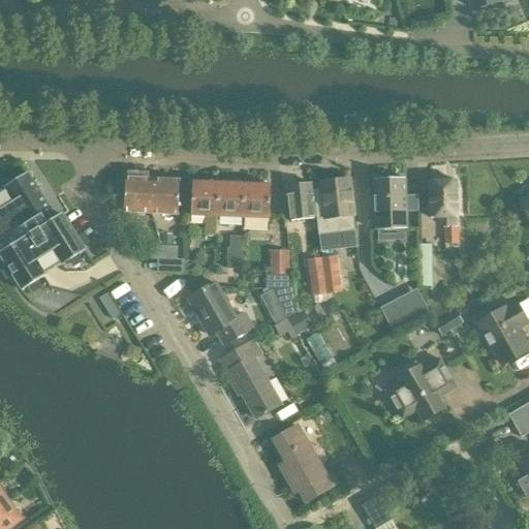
[(470,0),(472,8),(495,4),(499,3),(498,1),(506,0),(470,0)]
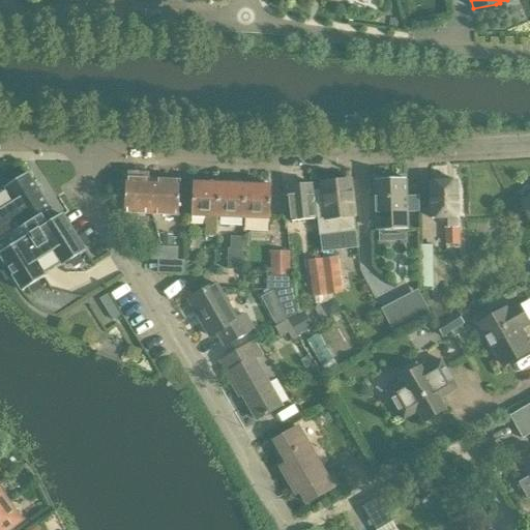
[(50,210),(27,173),(4,187),(5,188),(0,192),(0,257),(22,292),(45,277),(43,276),(62,265),(62,266),(85,252),(62,214),(52,221),(47,212),(50,210)]
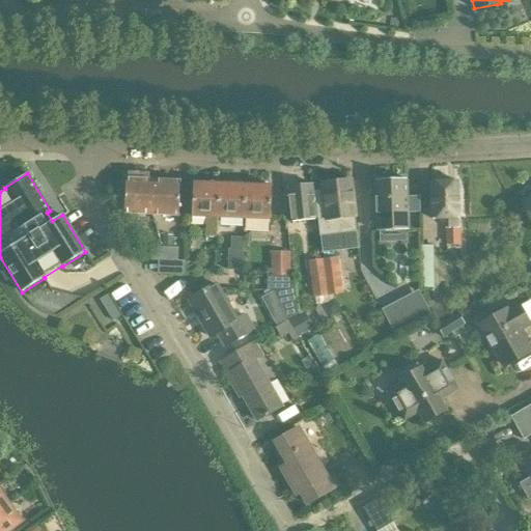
[(149,214),(151,178),(126,177),(123,213),(149,214)]
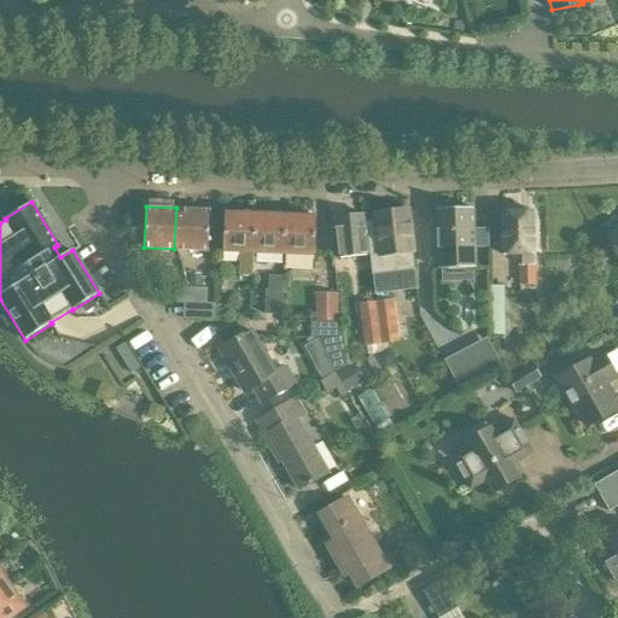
[(176,208),(174,249),(207,251),(209,210),(176,208)]
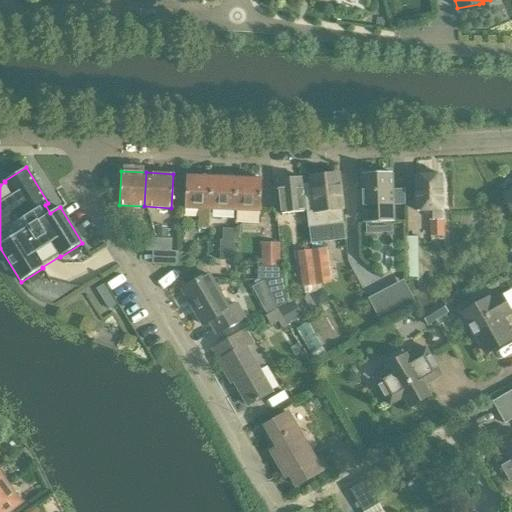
[(363,225),(393,224),(391,174),(361,175),(363,225)]
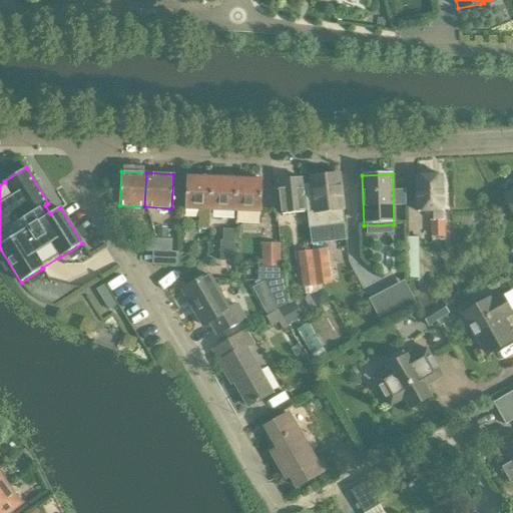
[(343,225),(341,211),(342,211),(339,175),(311,178),(312,190),(305,191),(308,228),(343,225)]
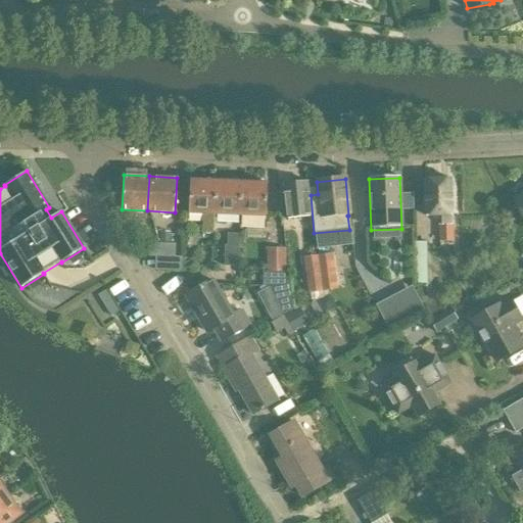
[(212,234),(214,227),(214,215),(212,215),(215,181),(190,180),(188,214),(202,214),(201,234),(212,234)]
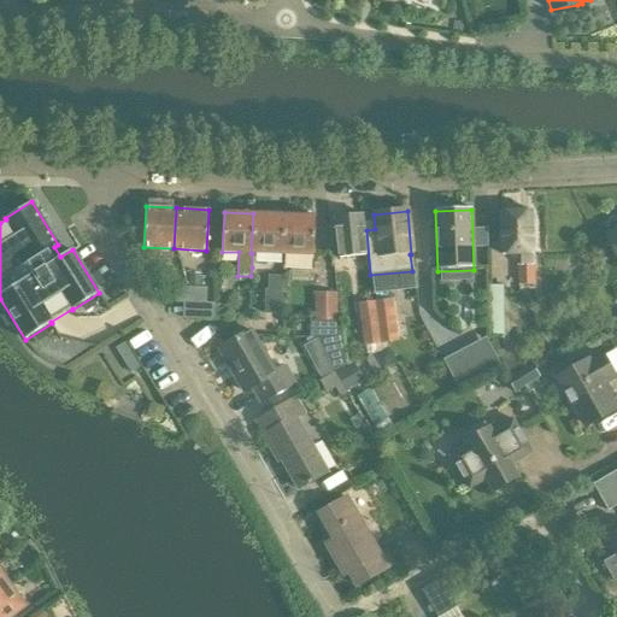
[(535,285),(532,212),(500,213),(503,257),(521,257),(522,268),(518,268),(519,286),(535,285)]
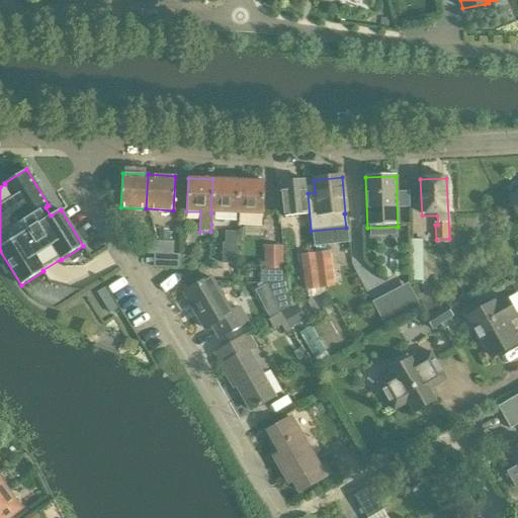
[(236,213),(238,180),(212,179),(210,212),(211,212),(236,213)]
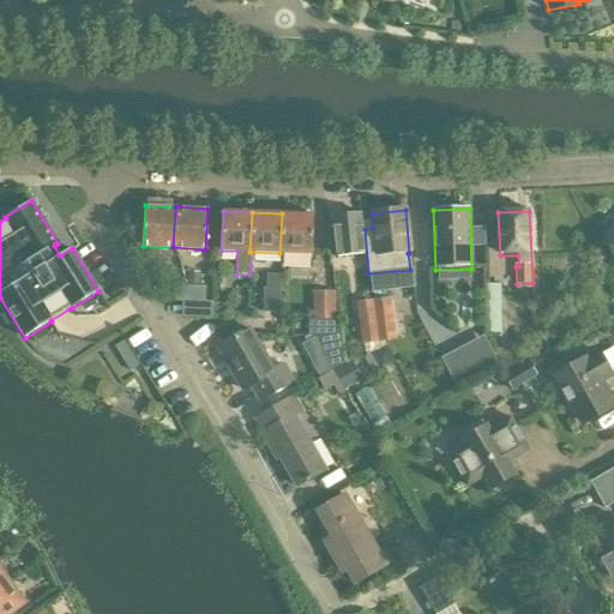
[(282,214),(280,253),(311,256),(313,216),(282,214)]
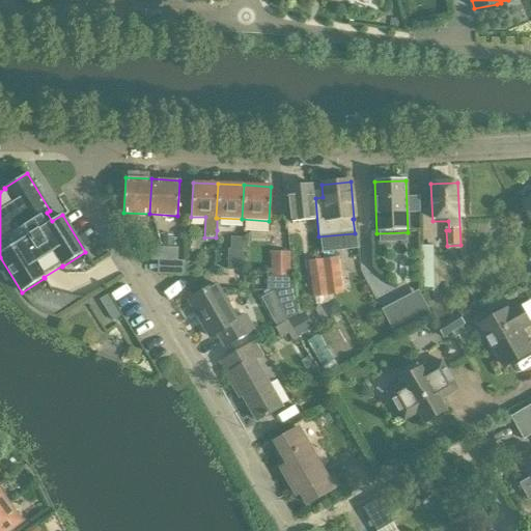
[(315,220),(312,186),(287,188),(290,223),(315,220)]
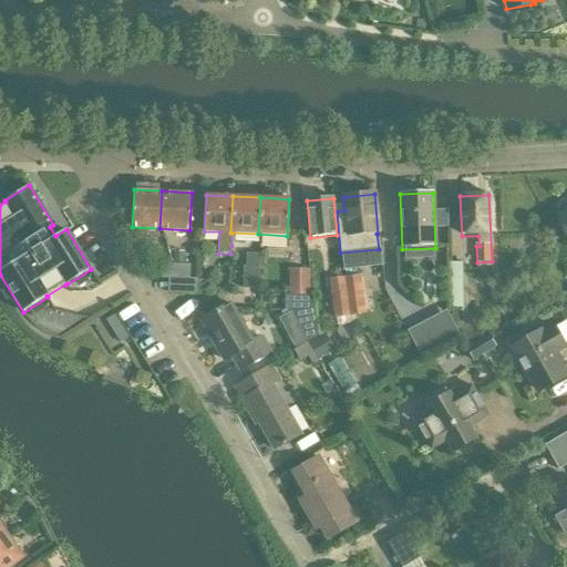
[(566,237),(566,213),(557,218),(566,237)]
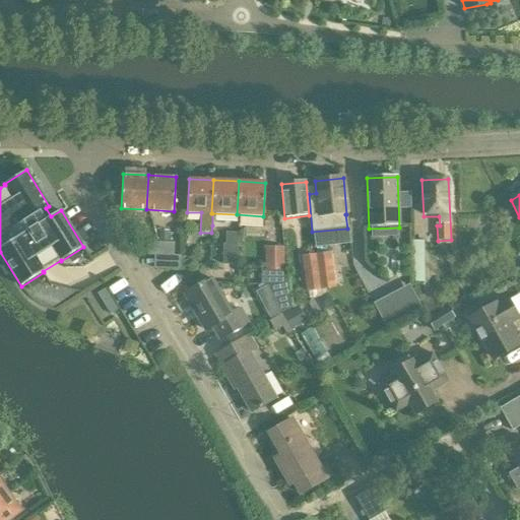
[(154,255),(173,256),(174,243),(148,242),(147,255),(154,255)]
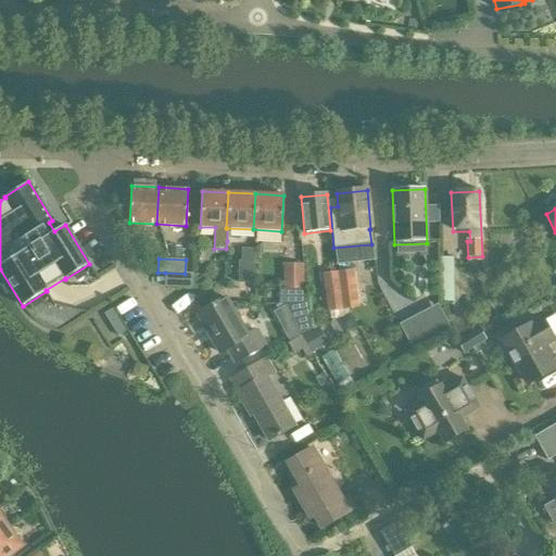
[(455,304),(454,260),(440,260),(442,304),(455,304)]
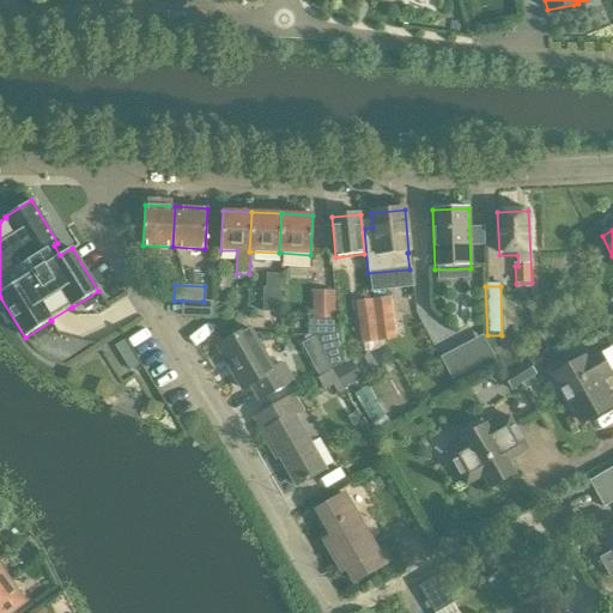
[(262,287),(262,313),(278,313),(279,289),(262,287)]
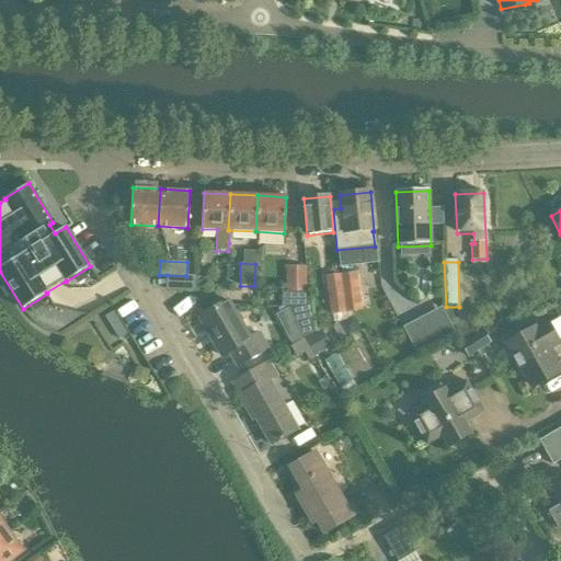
[(286,293),(306,293),(306,268),(286,268),(286,293)]
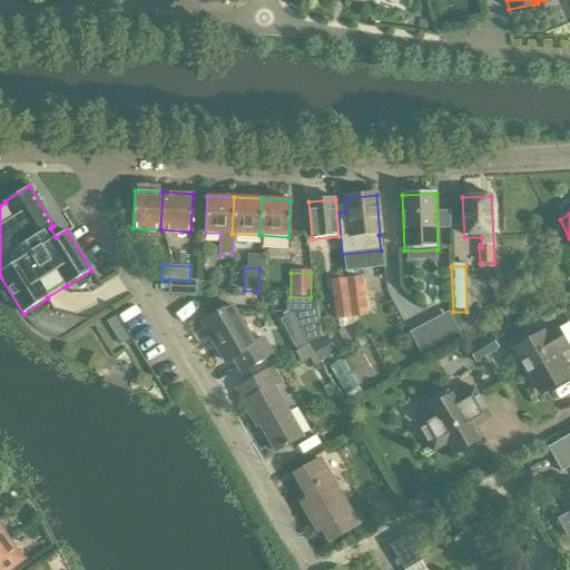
[(346,279),(351,320),(365,317),(360,278),(346,279)]
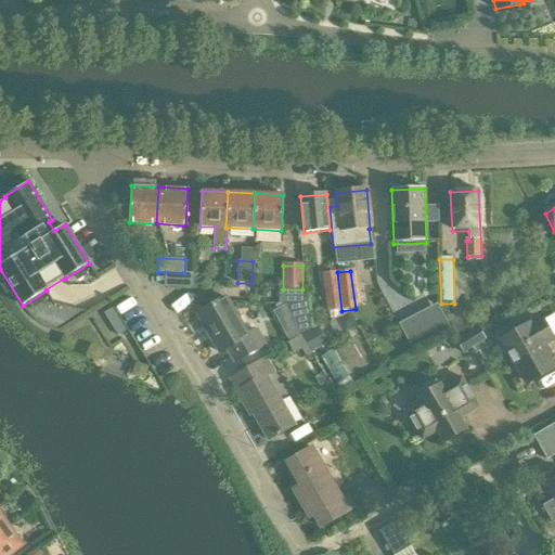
[(191,273),(184,273),(165,272),(164,285),(191,286),(191,273)]
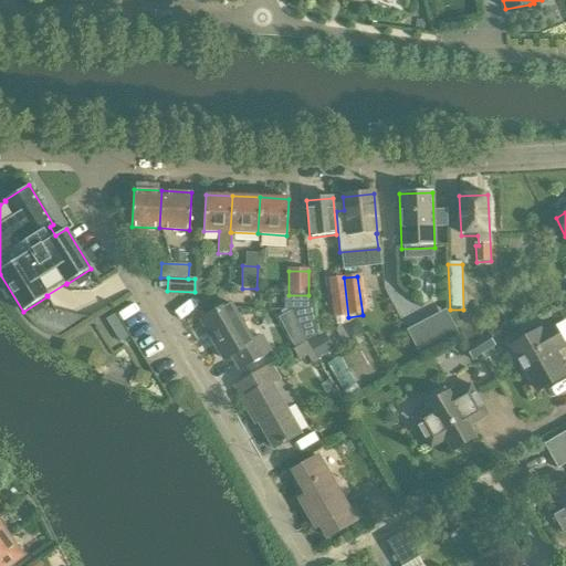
[(348,317),(344,278),(329,280),(334,318),(348,317)]
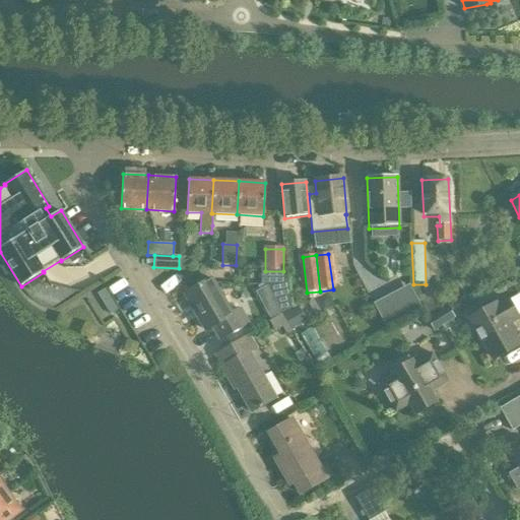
[(283,271),(265,271),(261,271),(261,284),(266,285),(280,314),(291,308),(286,270),(283,271)]
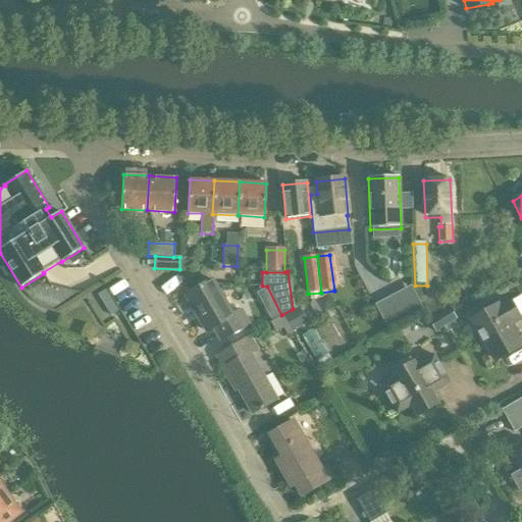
[(219,341),(248,324),(240,311),(231,315),(212,279),(185,295),(206,332),(212,328),(219,341)]
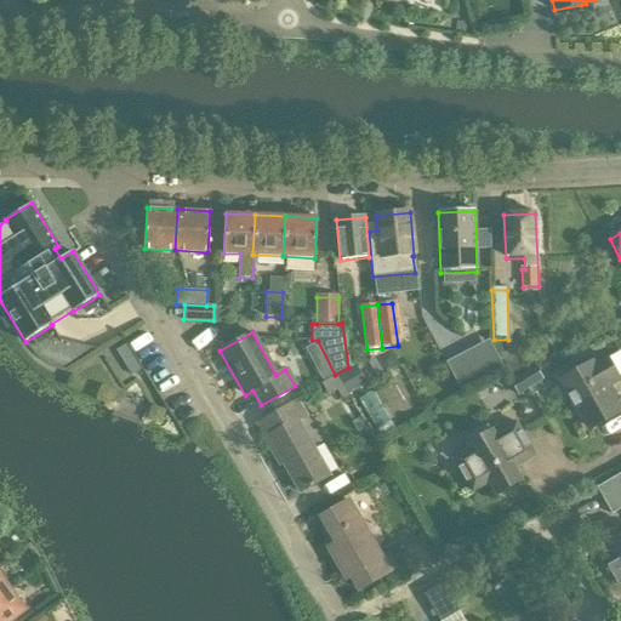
[(491,375),(477,347),(460,355),(474,383),(491,375)]
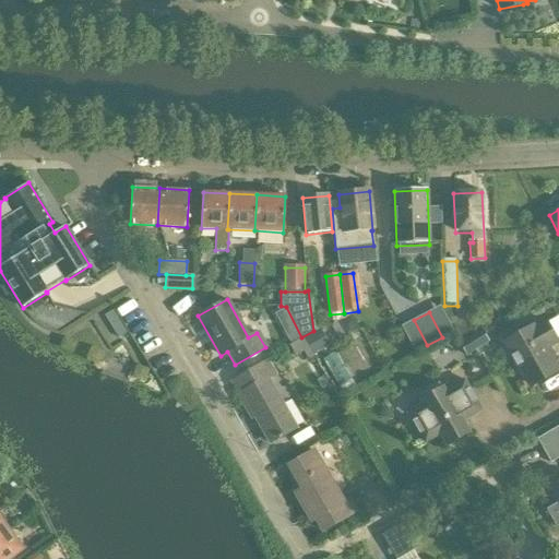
[(540,382),(558,371),(558,370),(547,349),(558,343),(546,323),(535,330),(533,326),(503,344),(526,384),(538,378),(540,382)]
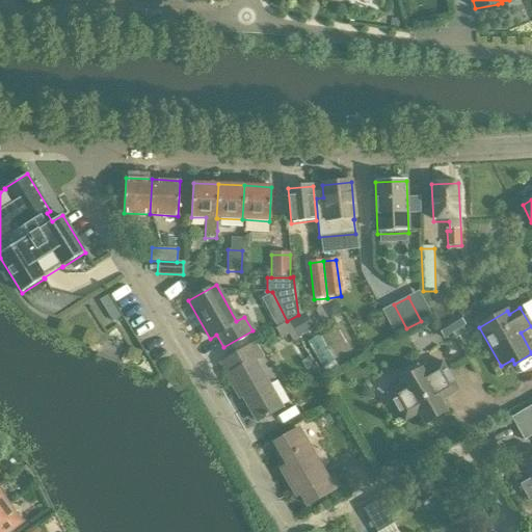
[(449,320),(455,331),(466,325),(458,315),(449,320)]
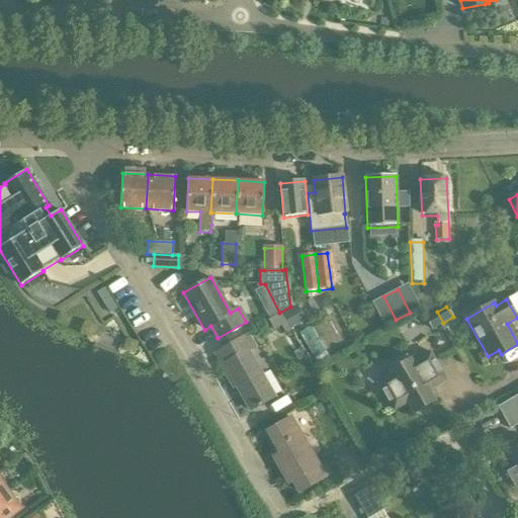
[(443,323),(437,312),(426,319),(432,329),(443,323)]
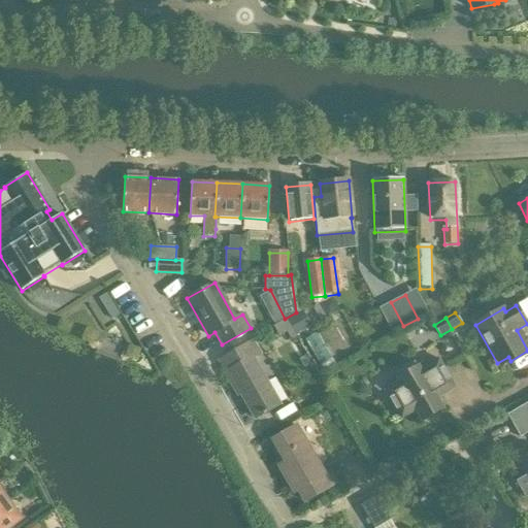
[(265,414),(278,406),(252,358),(260,354),(253,341),(219,361),(226,372),(224,373),(237,396),(240,394),(255,420),(262,416),(262,417),(265,415),(265,414)]
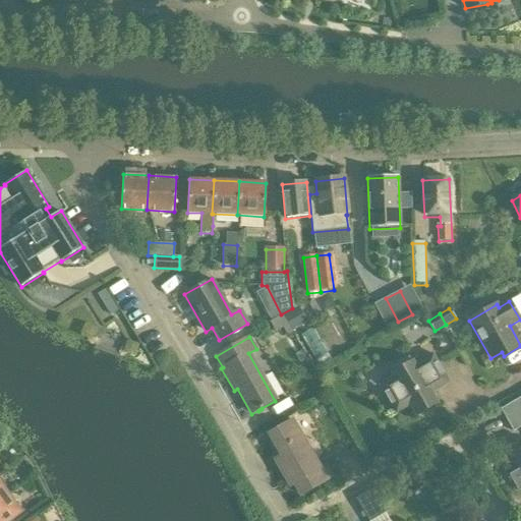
[(431,394),(449,384),(432,355),(415,365),(413,361),(411,362),(409,358),(390,368),(393,373),(392,374),(394,378),(380,386),(396,414),(410,406),(416,416),(438,404),(431,394)]
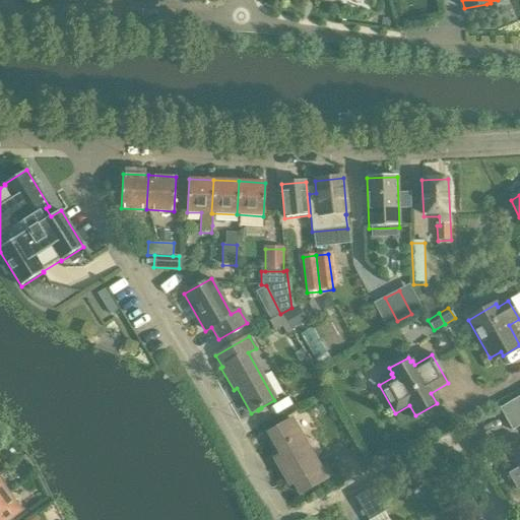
[(519,395),(499,407),(500,409),(512,430),(519,425),(519,448),(508,456),(506,454),(505,455),(514,470),(508,473),(517,491),(519,488),(519,395)]
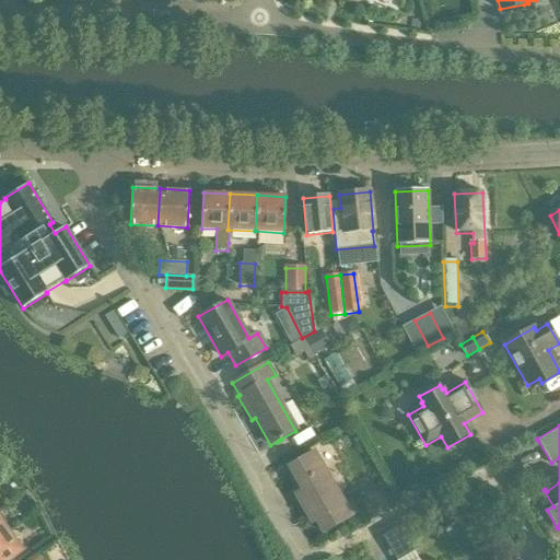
[(343,505),(314,453),(289,467),(302,491),(294,496),(312,525),(315,523),(323,535),(356,516),(348,503),(343,505)]
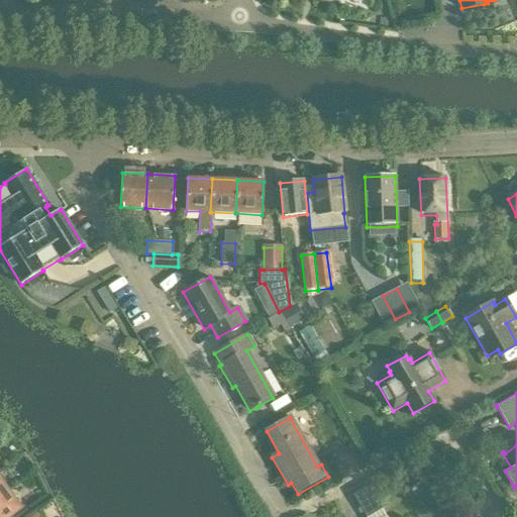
[(8,491),(0,496),(0,516),(7,516),(8,516),(21,506),(15,497),(13,498),(8,491)]
